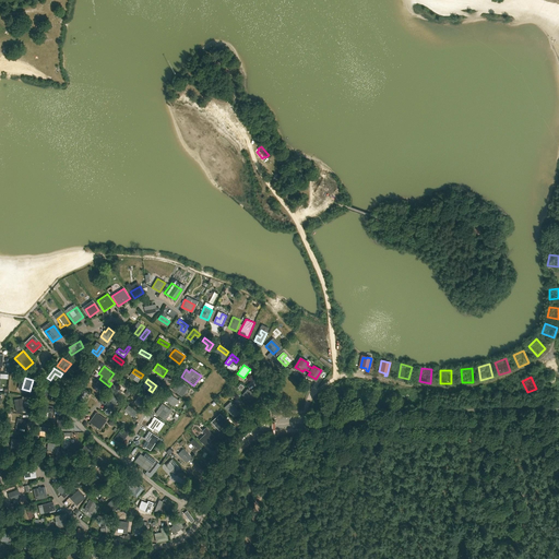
[(178,380),(173,390),(178,394),(185,384),(178,380)]
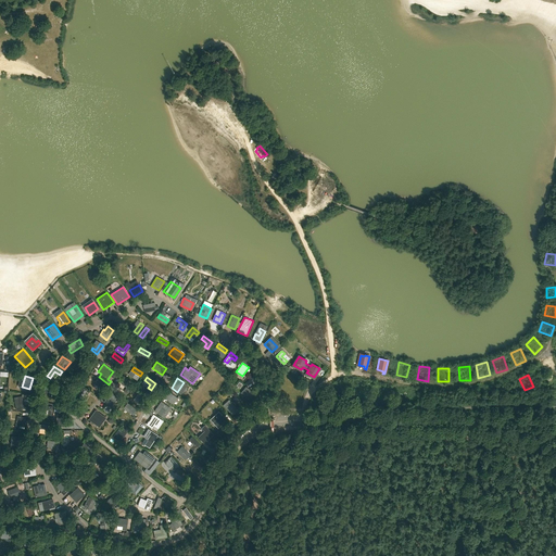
[(542,378),(541,388),(550,389),(551,379),(542,378)]
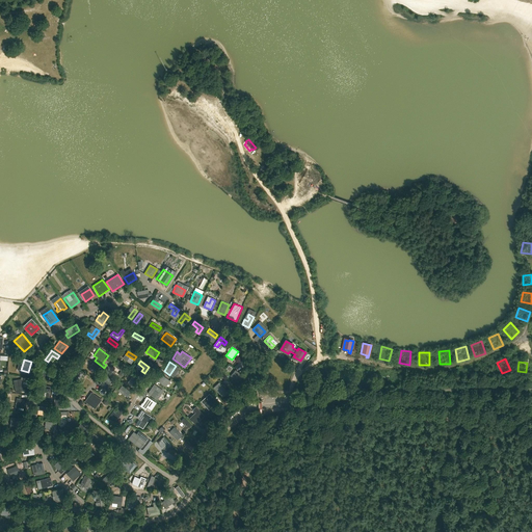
[(91,366),(98,370),(97,372),(98,373),(102,368),(94,363),(91,366)]
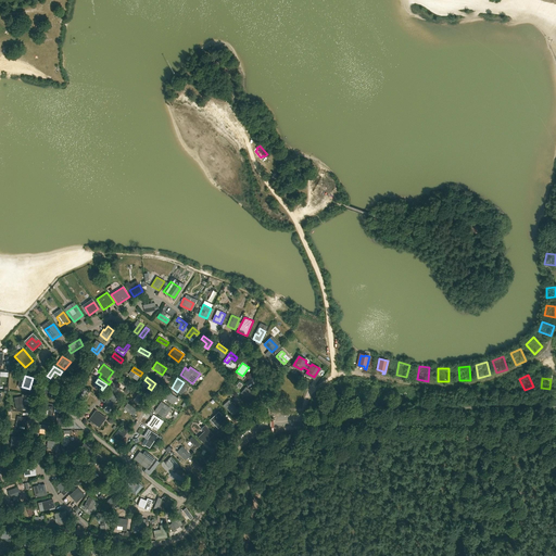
[(509,395),(517,390),(510,379),(502,386),(509,395)]
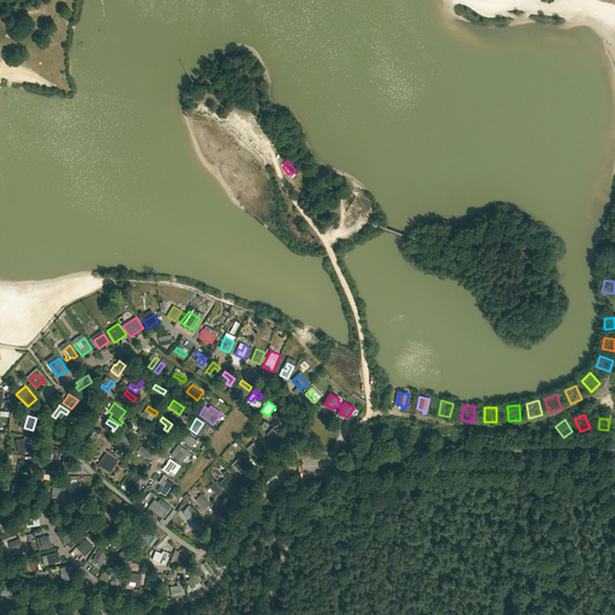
[(135,424),(141,429),(137,434),(141,436),(147,428),(137,421),(135,424)]
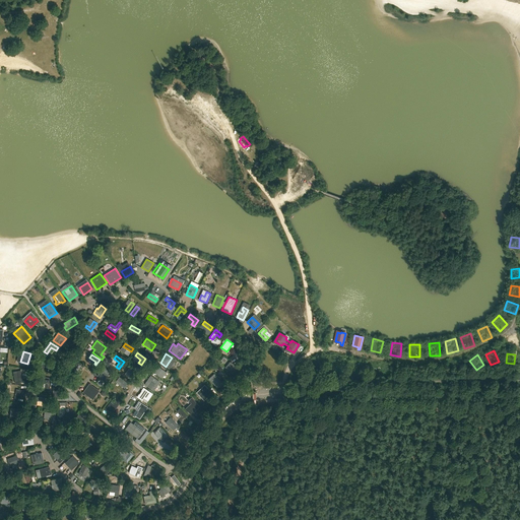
[(42,358),(37,365),(43,370),(49,362),(42,358)]
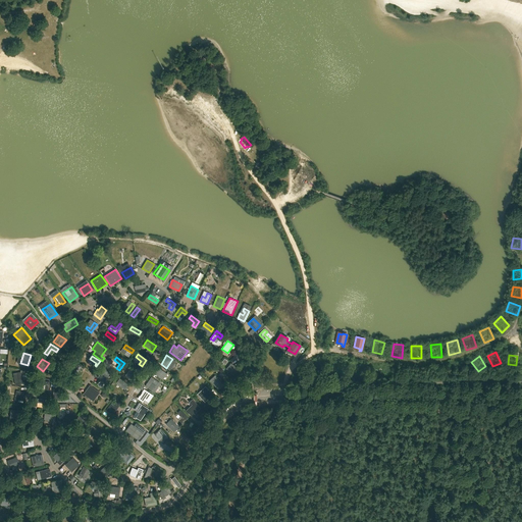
[(330,372),(341,372),(340,359),(330,359),(330,372)]
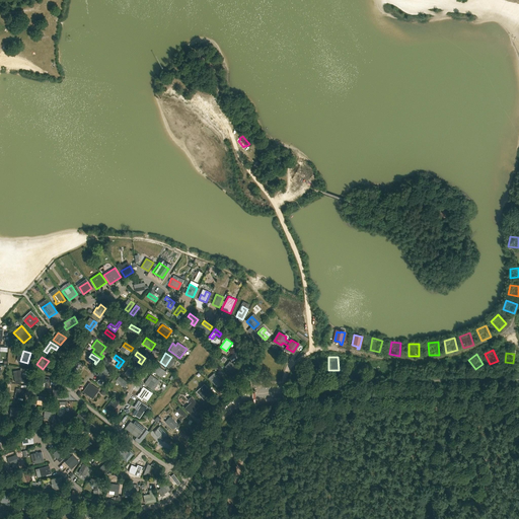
[(353,359),(348,370),(357,374),(362,363),(353,359)]
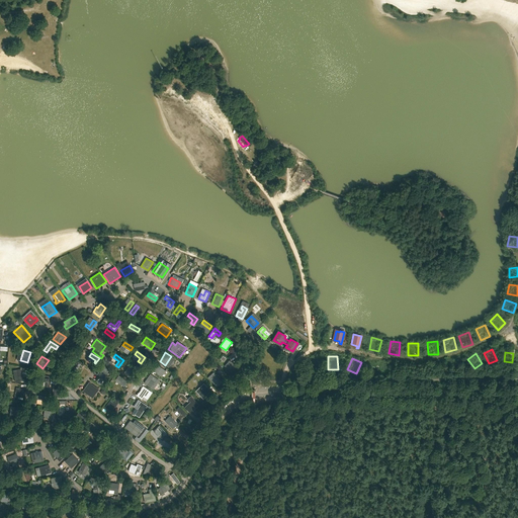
[(318,359),(309,360),(311,371),(320,370),(318,359)]
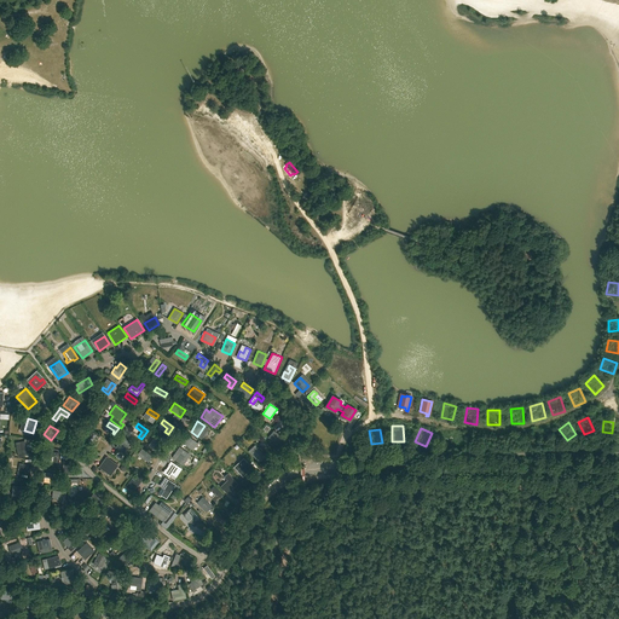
[(283,438),(273,431),(268,438),(277,444),(283,438)]
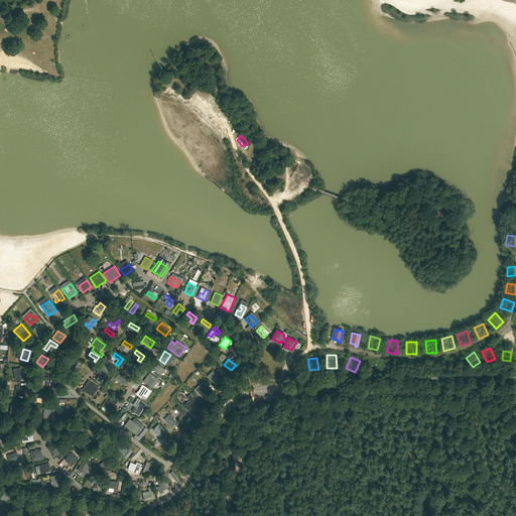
[(71,369),(75,371),(80,362),(77,360),(71,369)]
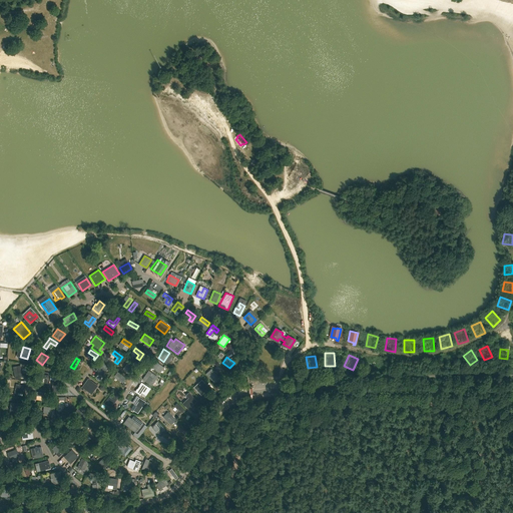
[(96,370),(102,374),(108,366),(101,361),(96,370)]
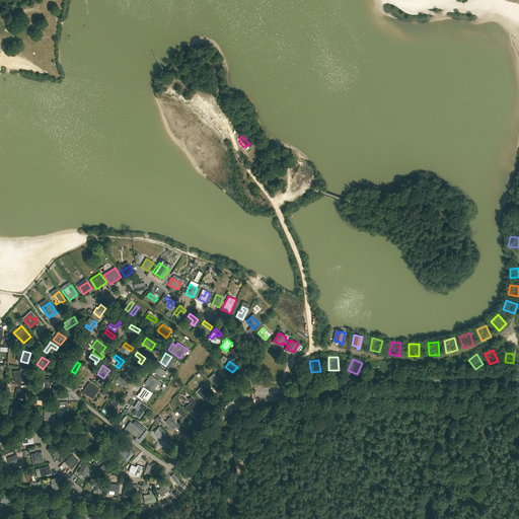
[(153,371),(161,377),(163,374),(159,371),(161,368),(157,365),(153,371)]
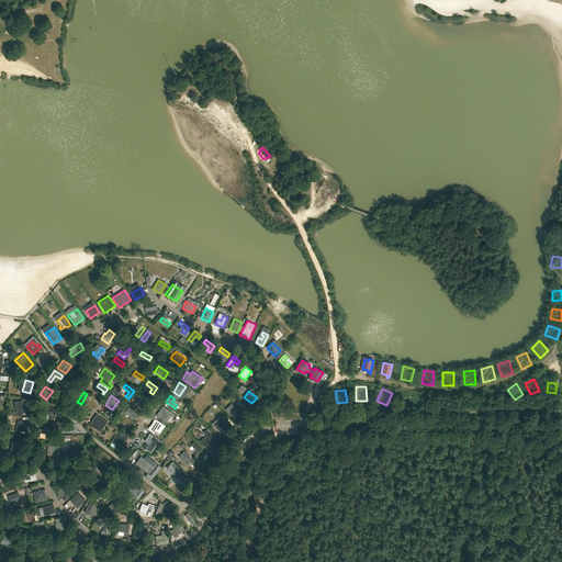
[(138,407),(142,411),(148,401),(144,398),(138,407)]
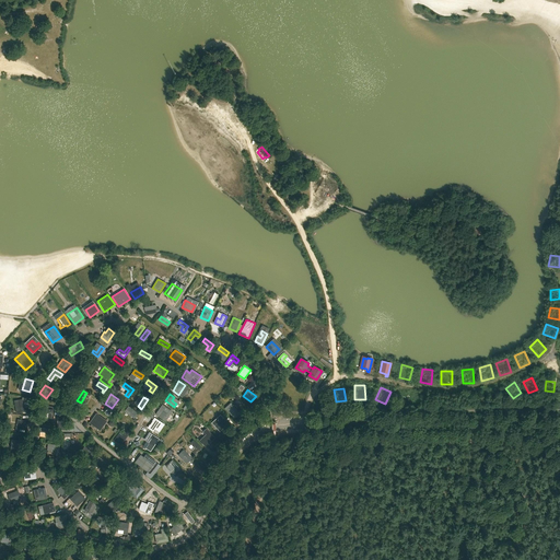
[(25,412),(23,399),(14,401),(16,413),(25,412)]
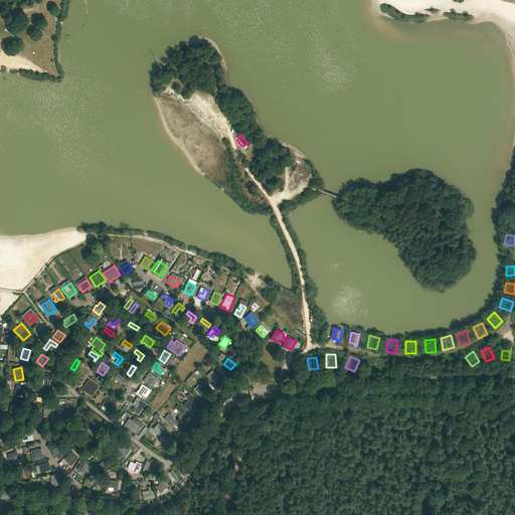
[(149,371),(143,379),(150,384),(151,381),(153,383),(155,382),(158,378),(149,371)]
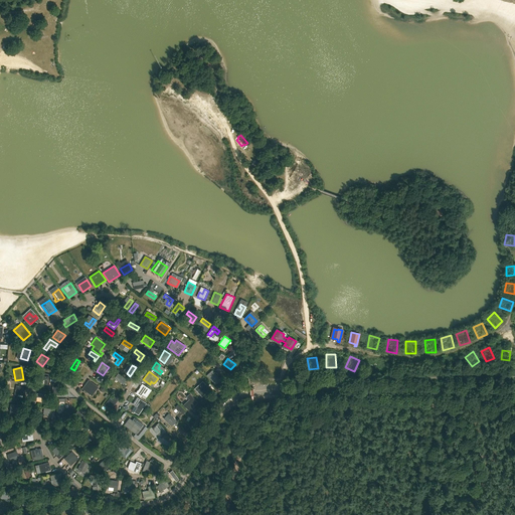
[(117,377),(122,381),(121,383),(124,385),(127,380),(119,374),(117,377)]
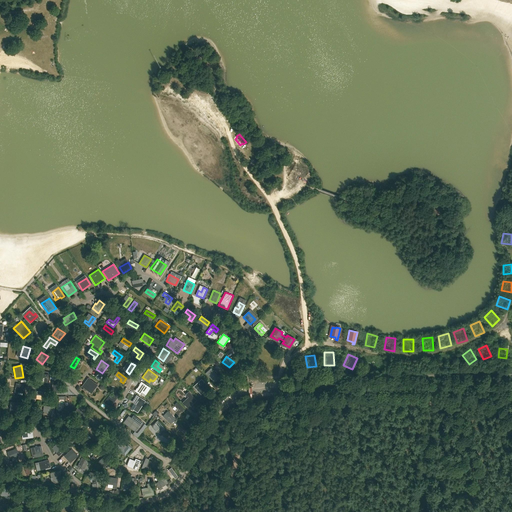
[(207,375),(214,382),(219,377),(214,372),(212,375),(210,373),(207,375)]
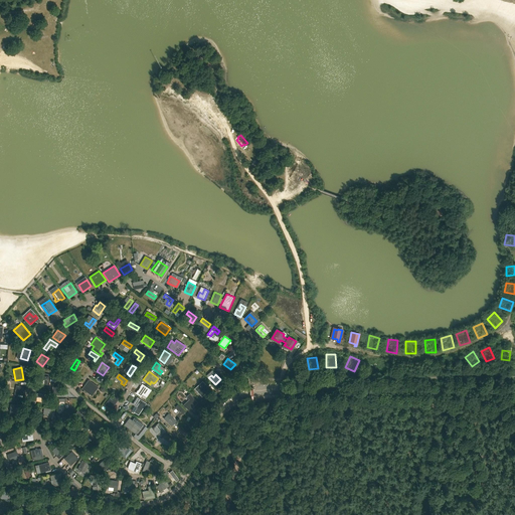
[(39,379),(44,379),(44,384),(47,384),(48,376),(39,375),(39,379)]
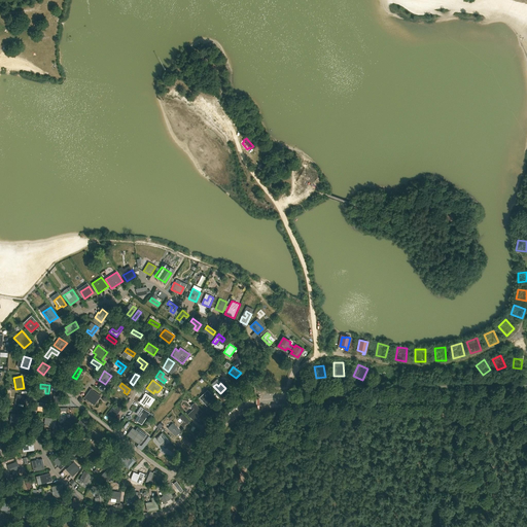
[(85,398),(94,405),(100,395),(92,389),(85,398)]
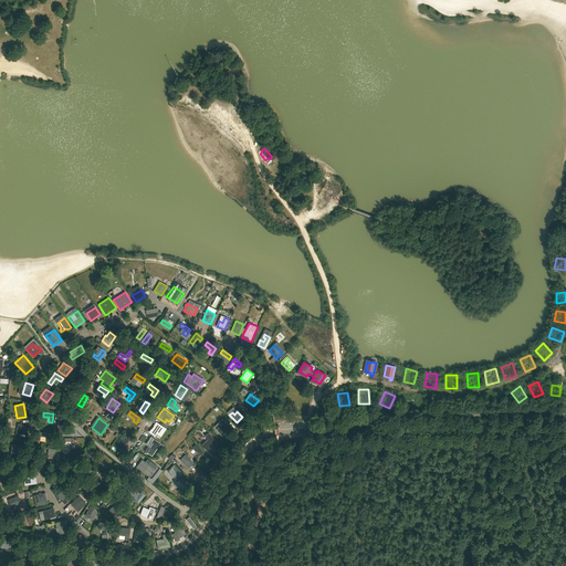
[(217,429),(222,436),(230,428),(222,419),(220,421),(222,425),(217,429)]
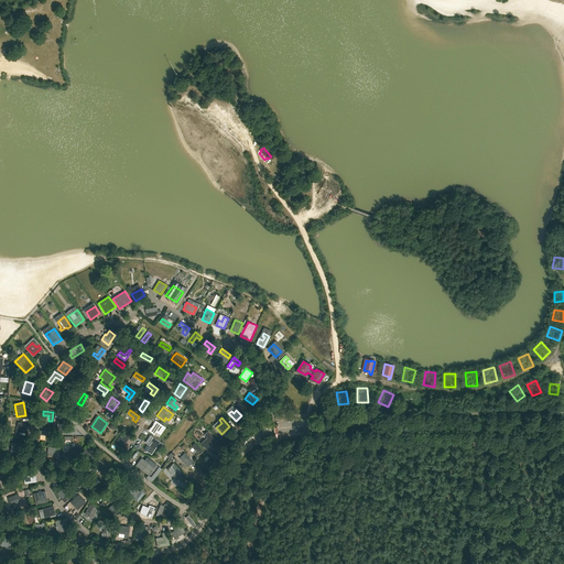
[(57,432),(68,432),(68,427),(62,427),(63,419),(57,419),(57,432)]
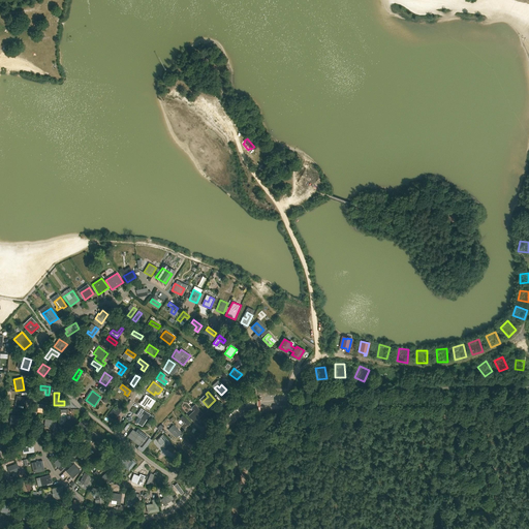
[(144,398),(142,401),(151,407),(155,400),(146,394),(144,397),(144,398)]
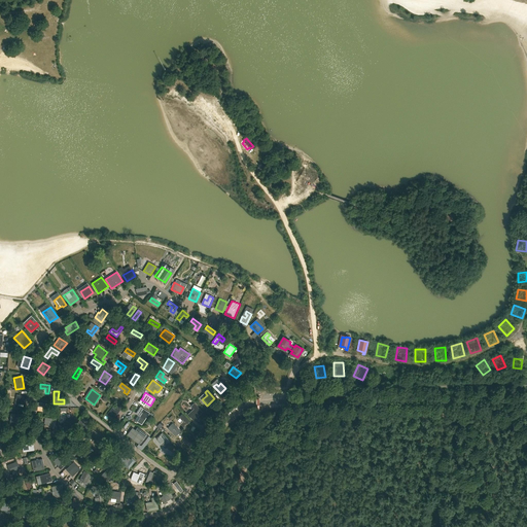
[(14,405),(18,406),(18,403),(25,405),(26,396),(23,395),(22,400),(15,399),(14,405)]
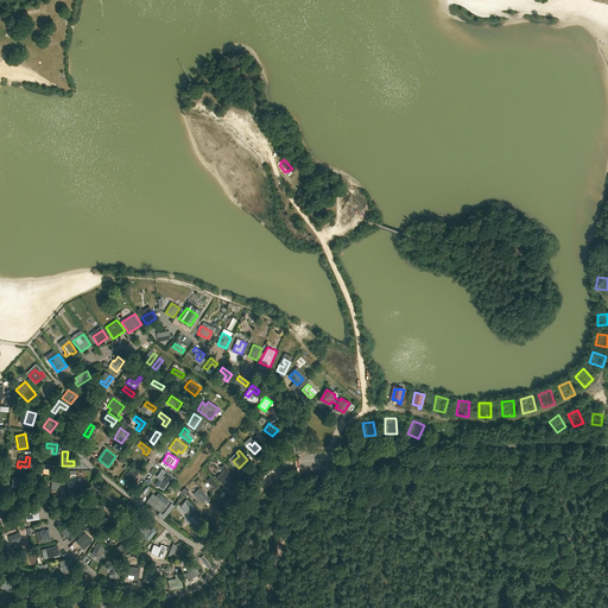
[(38,472),(49,473),(50,464),(39,463),(38,472)]
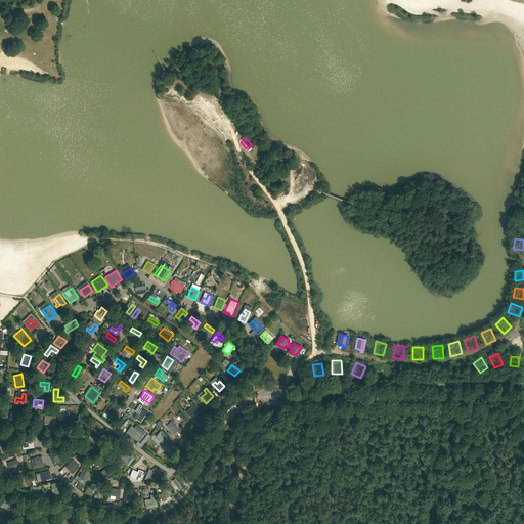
[(192,411),(189,415),(192,418),(202,409),(193,400),(190,403),(192,406),(189,408),(192,411)]
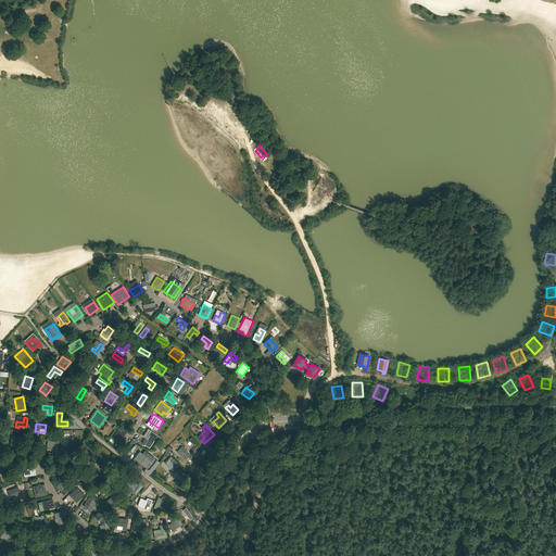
[(113,436),(116,439),(121,431),(125,434),(127,431),(121,426),(113,436)]
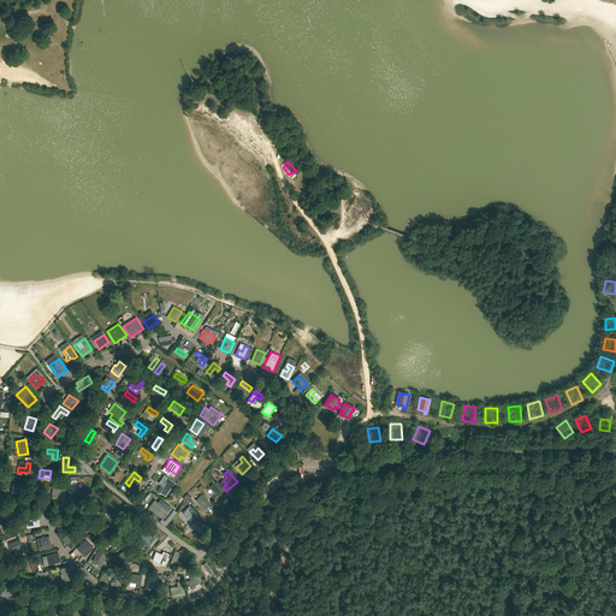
[(159,484),(164,487),(160,492),(165,496),(175,483),(165,475),(159,484)]
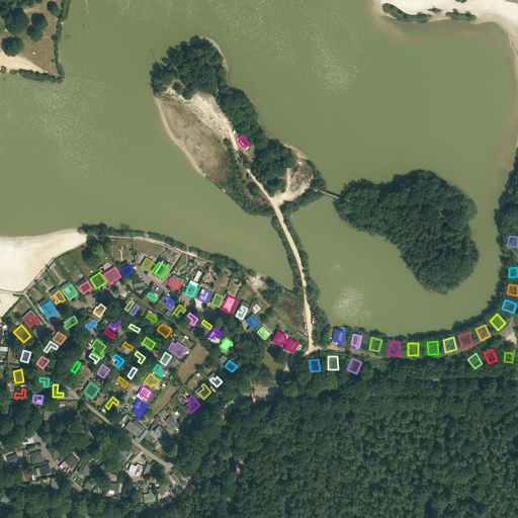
[(10,413),(20,414),(21,407),(11,406),(10,413)]
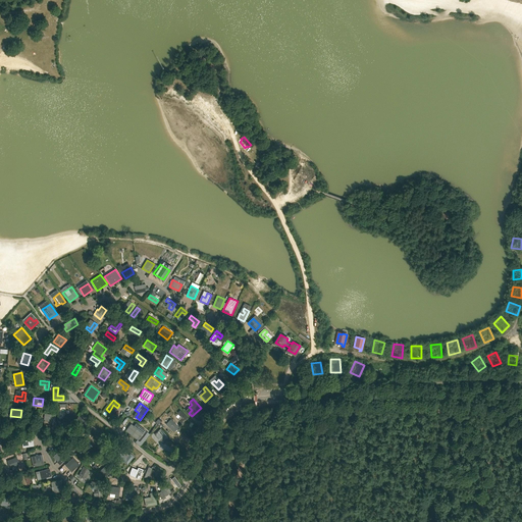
[(177,413),(183,417),(179,420),(181,423),(188,417),(180,410),(177,413)]
